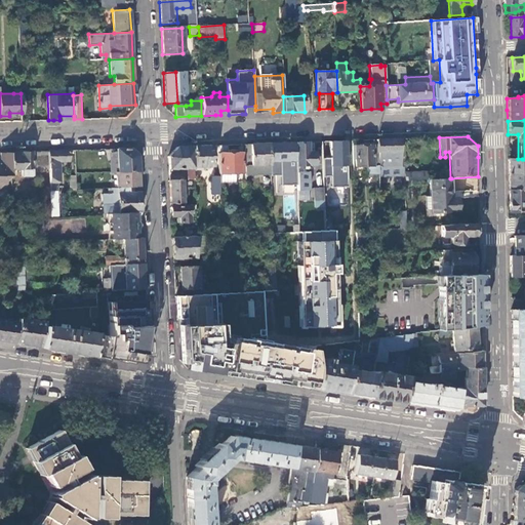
[(401,163),(400,138),(390,139),(377,139),(377,145),(377,153),(378,153),(379,177),(391,176),(390,169),(401,168),(401,163)]
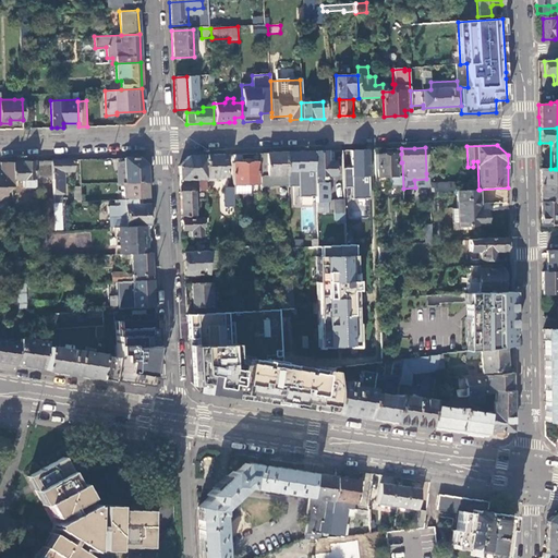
[(350,168),(342,169),(342,187),(351,187),(351,199),(370,198),(368,149),(358,149),(349,149),(350,168)]
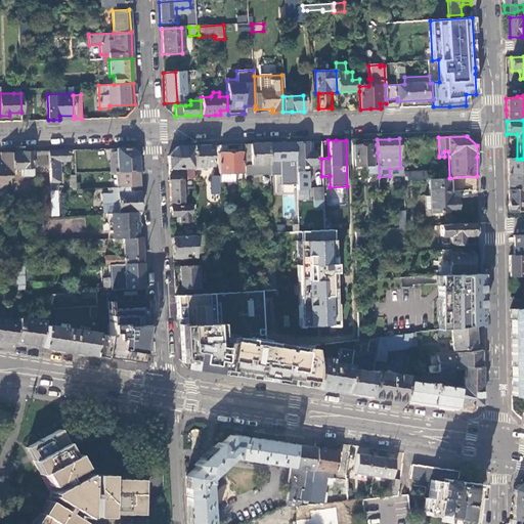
[(282,165),(295,165),(295,142),(285,143),(272,143),(273,168),(282,168),(282,165)]
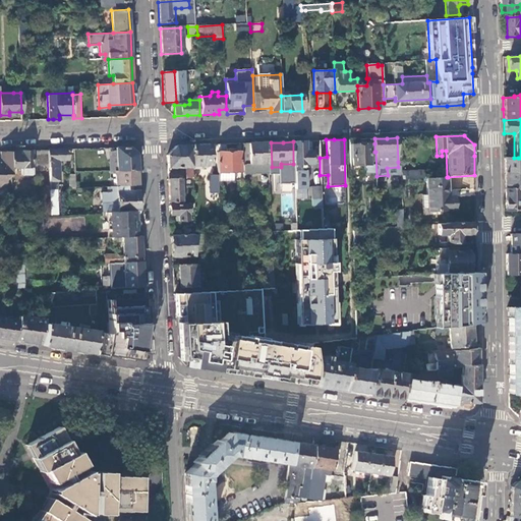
[(305,153),(305,141),(300,141),(293,141),(293,164),(293,166),(313,166),(312,152),(305,153)]
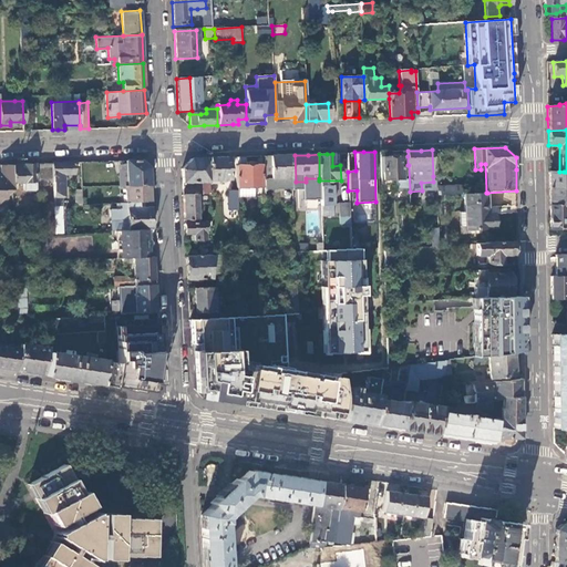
[(265,179),(291,178),(291,155),(277,156),(264,156),(265,179)]
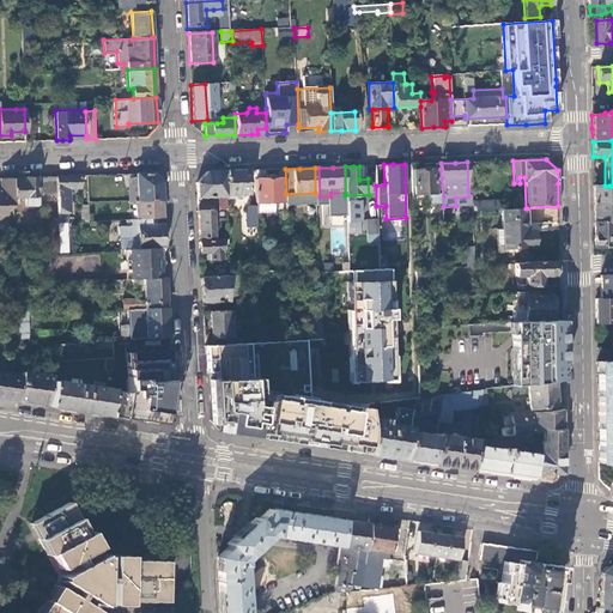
[(441,178),(441,169),(414,170),(414,195),(428,194),(428,201),(436,200),(436,224),(443,224),(441,178)]
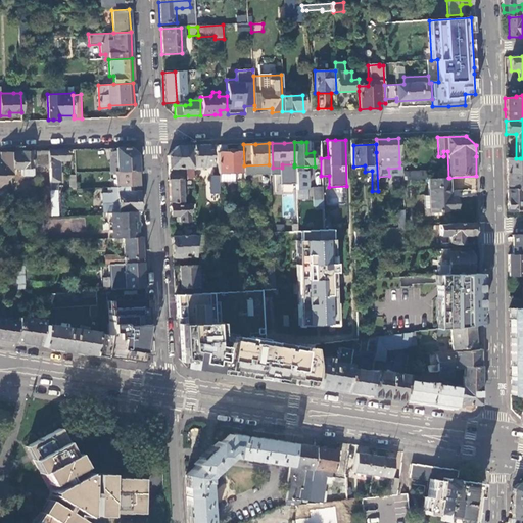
[(212,167),(211,145),(203,146),(192,146),(193,168),(212,167)]
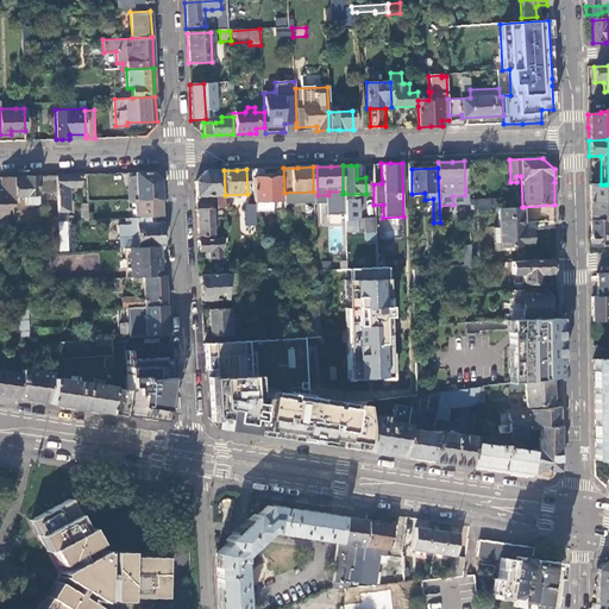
[(264,180),(263,169),(253,169),(255,203),(270,202),(280,202),(280,179),(264,180)]
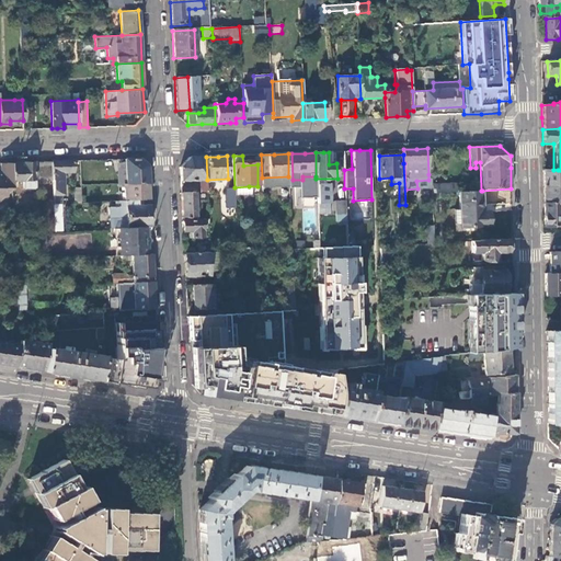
[(207,180),(206,157),(196,157),(189,158),(180,168),(180,182),(207,181),(207,180)]
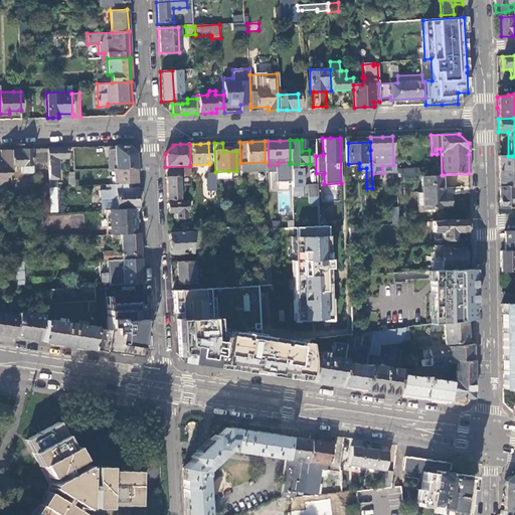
[(128,145),(115,146),(115,148),(116,171),(116,184),(126,183),(137,183),(135,152),(128,145)]
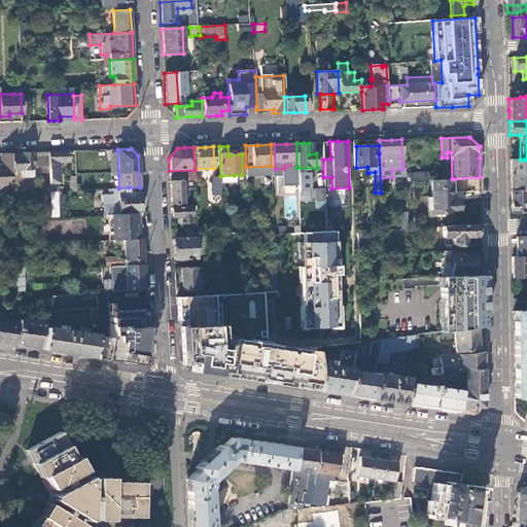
[(70,162),(69,150),(58,151),(48,151),(49,167),(49,191),(58,191),(57,183),(60,183),(59,162),(70,162)]
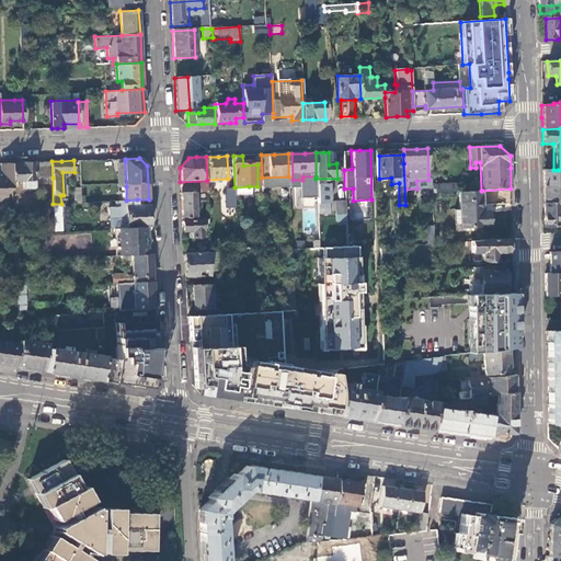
[(53,178),(52,161),(33,162),(12,162),(12,180),(53,178)]
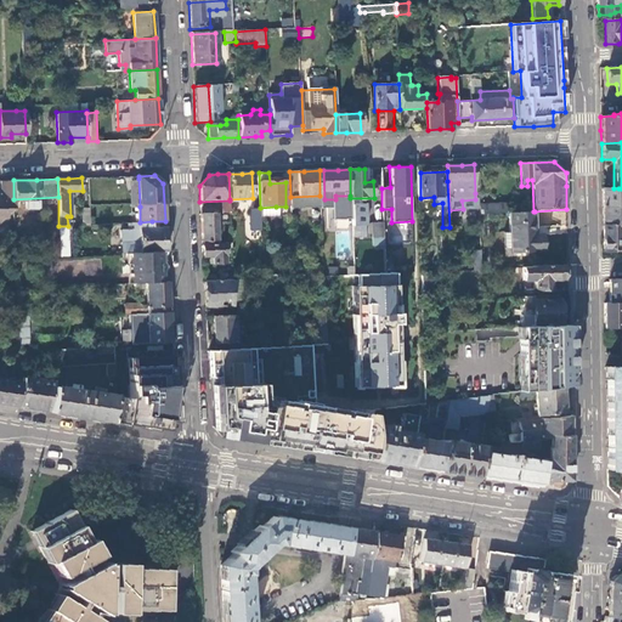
[(13,199),(13,180),(0,180),(0,188),(0,190),(0,188),(0,220),(10,209),(10,207),(13,207),(12,199),(13,199)]
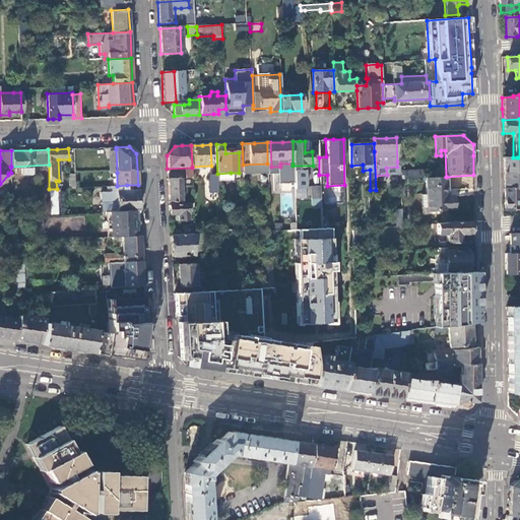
[(519,160),(517,160),(517,157),(513,157),(504,158),(504,164),(504,174),(519,173),(519,160)]
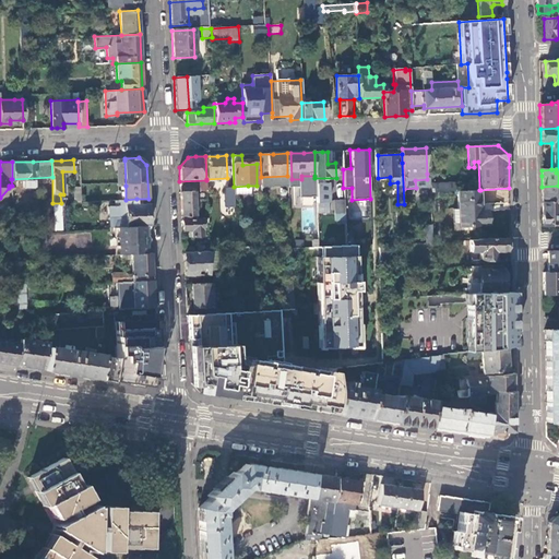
[(287,176),(261,177),(261,188),(288,187),(287,176)]
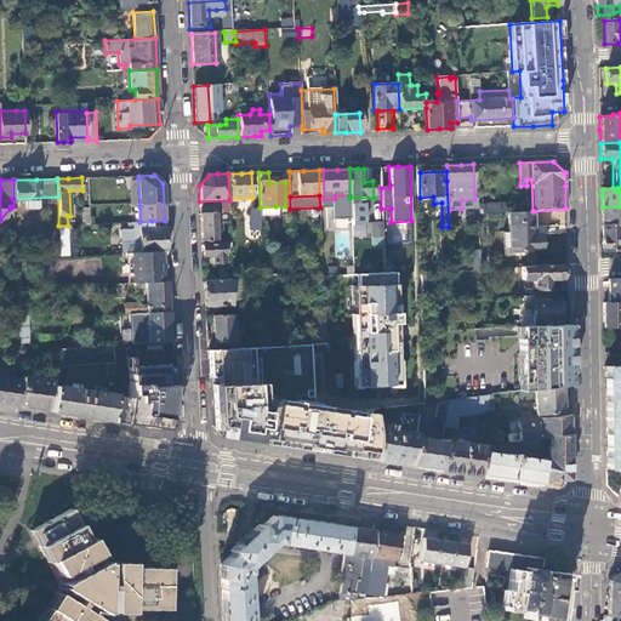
[(351,206),(351,228),(365,227),(364,206),(351,206)]
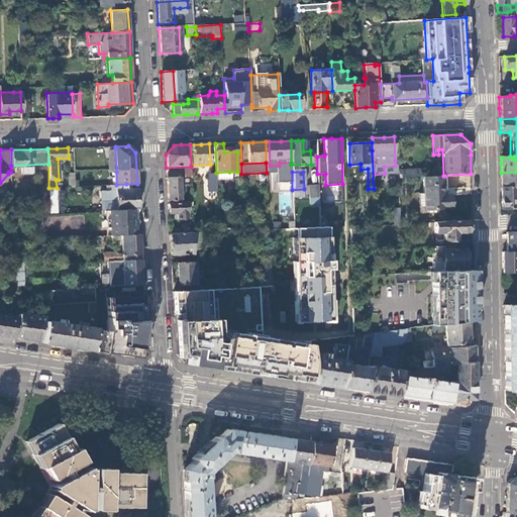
[(516,187),(516,172),(501,173),(501,178),(501,188),(516,187)]
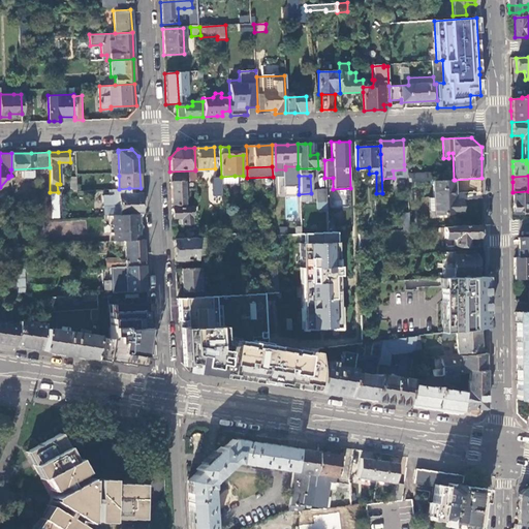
[(213,196),(222,196),(221,184),(221,179),(212,179),(213,196)]
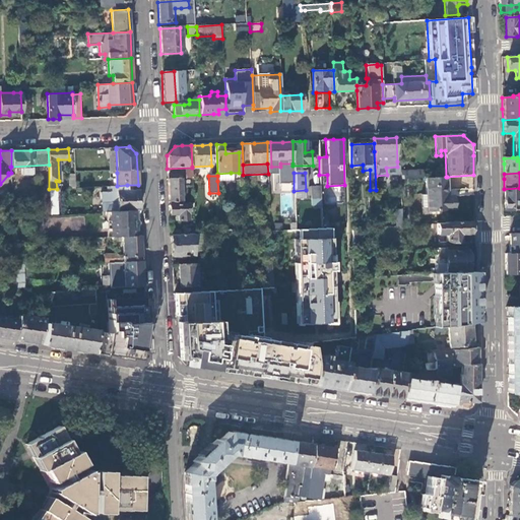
[(452,209),(452,195),(447,195),(447,177),(446,177),(425,178),(426,210),(452,209)]
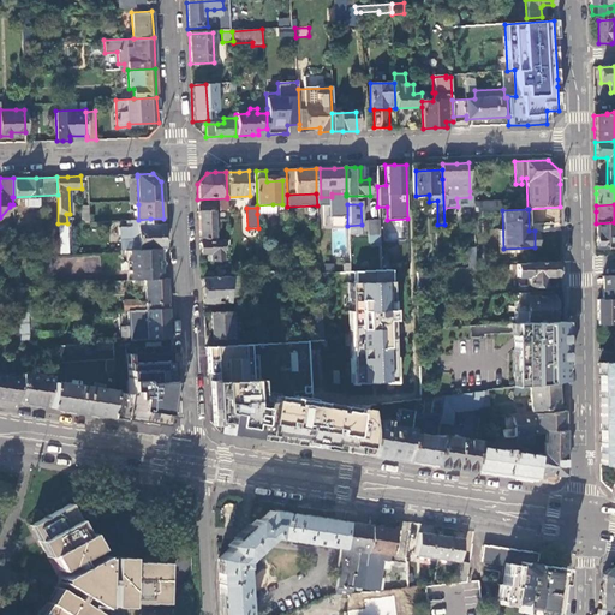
[(214,239),(213,212),(198,213),(199,239),(203,239),(208,239),(214,239)]
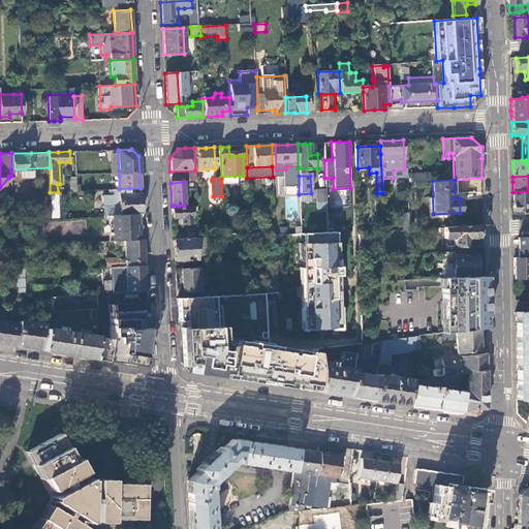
[(130,194),(129,188),(119,189),(120,215),(136,214),(142,214),(141,193),(130,194)]
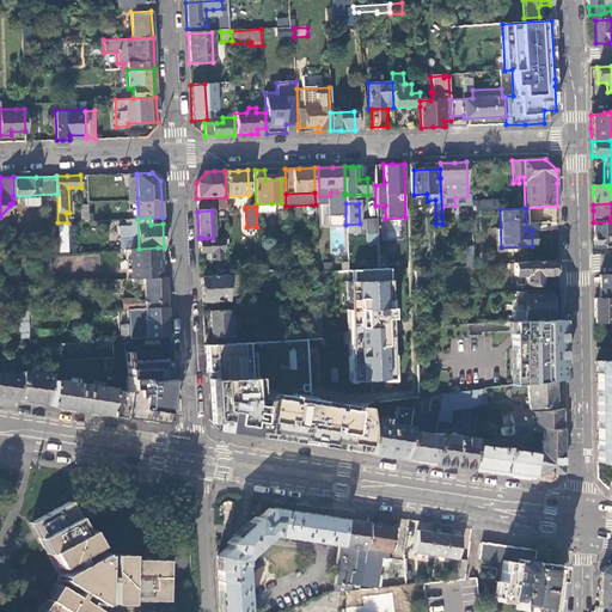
[(377,234),(377,219),(366,219),(366,231),(366,234),(377,234)]
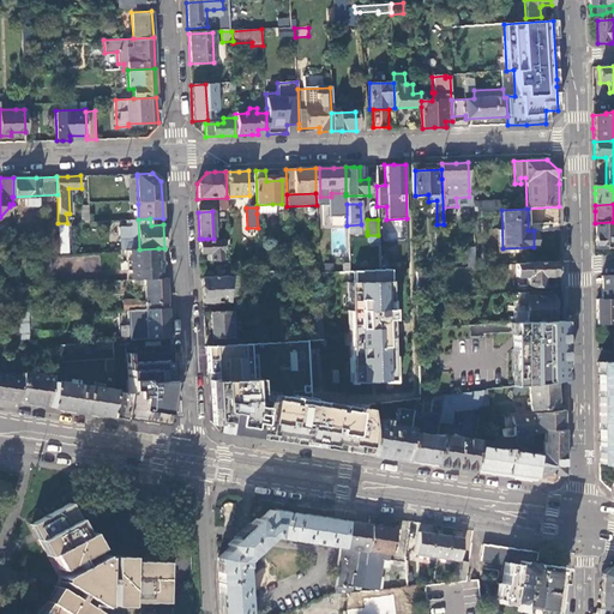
[(613,222),(595,223),(596,234),(596,248),(613,247),(613,222)]
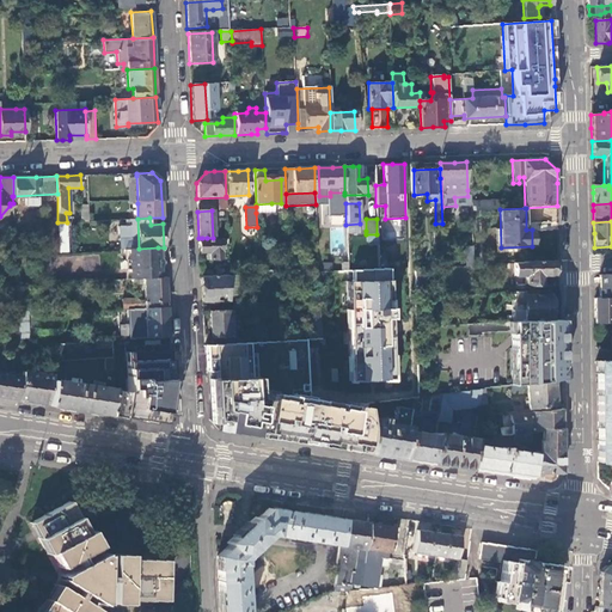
[(67,222),(57,222),(59,252),(68,252),(67,222)]
